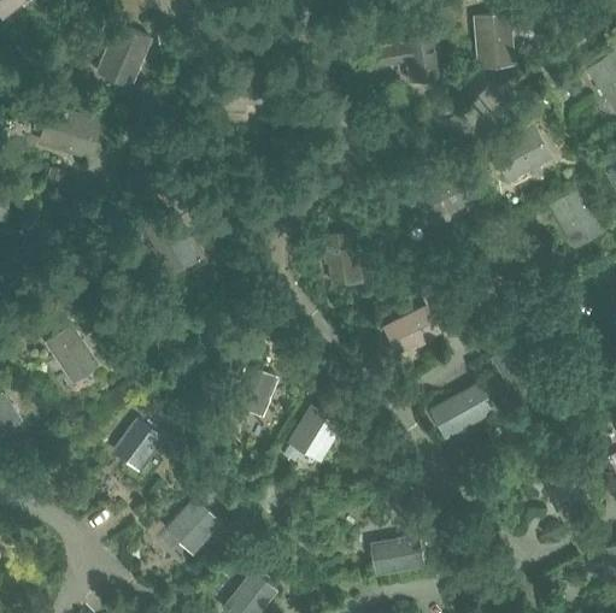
[(0,18),(1,19),(25,0),(0,0),(0,18)]
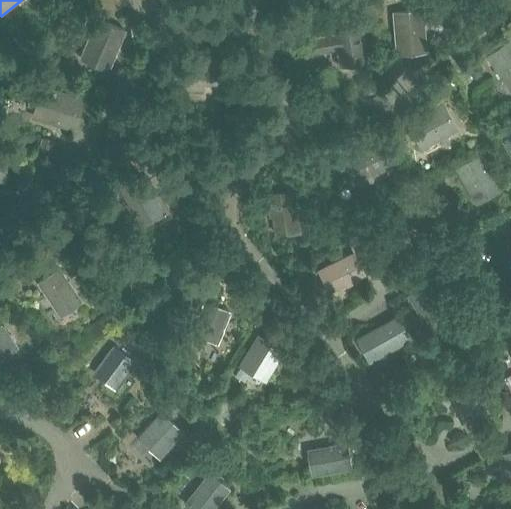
[(424,12),(394,15),(397,57),(427,55),(424,12)]
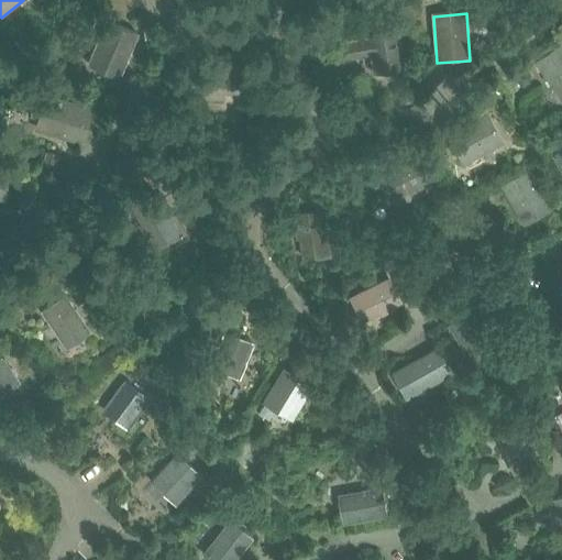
[(107,23),(88,67),(120,81),(140,36),(107,23)]
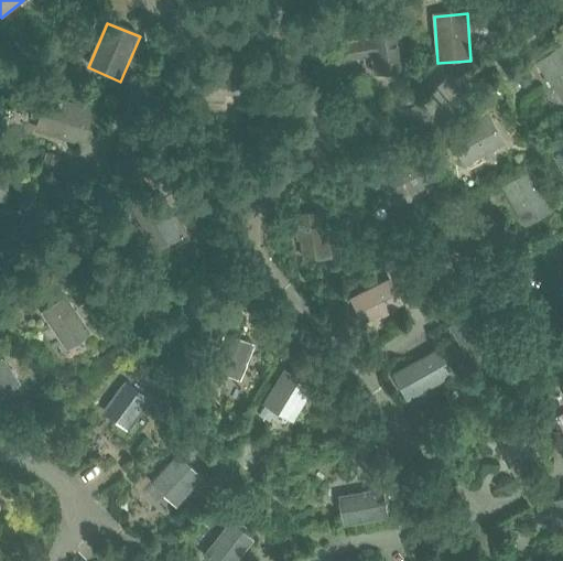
[(401,34),(342,44),(345,64),(371,60),(375,77),(407,72),(401,34)]
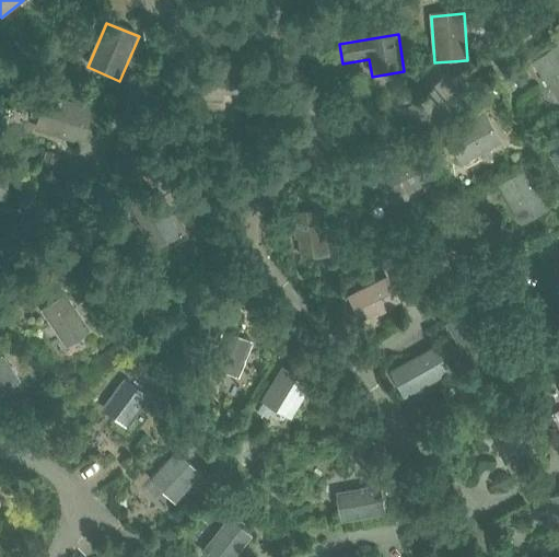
[(558,45),(532,64),(558,103),(558,102),(558,45)]
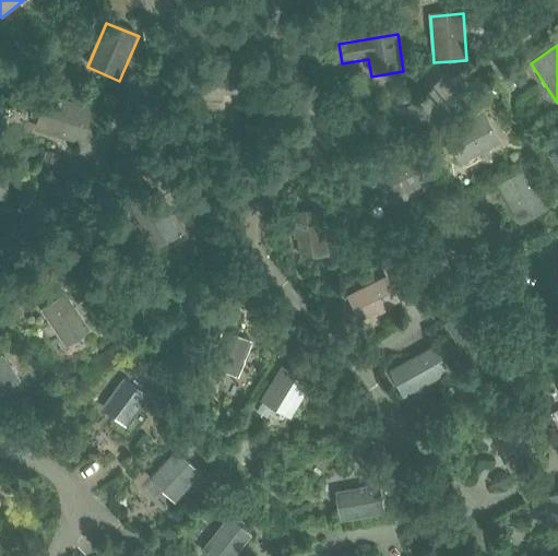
[(202,75),(202,103),(224,103),(224,95),(249,95),(249,67),(229,67),(229,75),(202,75)]
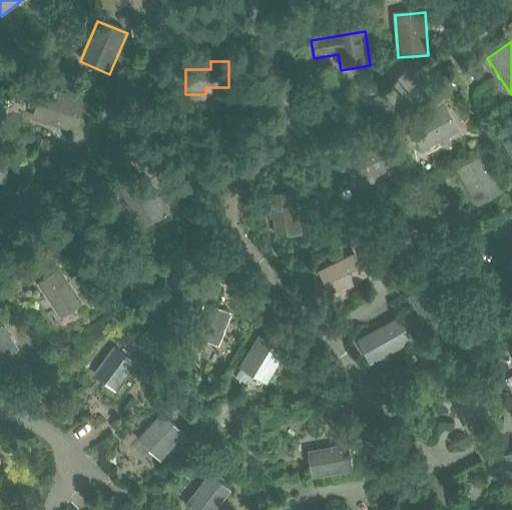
[(240,88),(258,89),(258,76),(240,76),(240,88)]
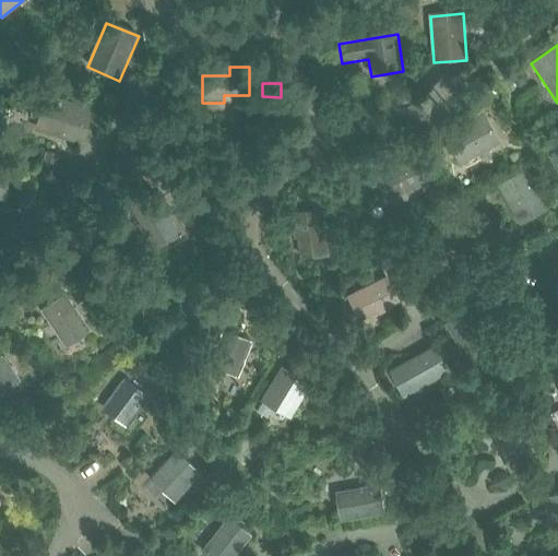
[(45,96),(35,128),(84,144),(95,111),(45,96)]
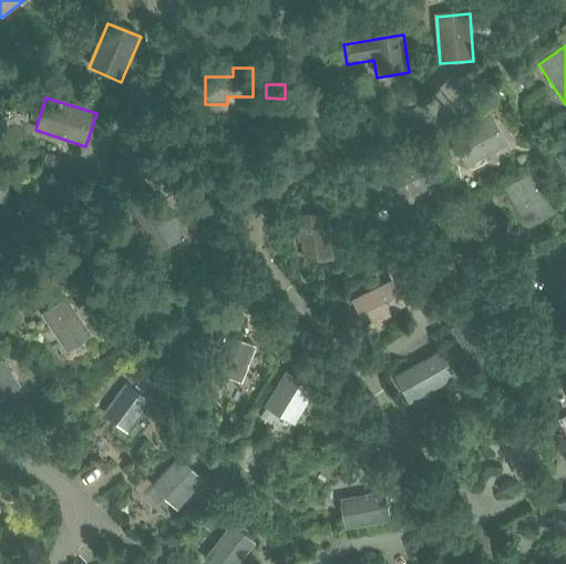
[(492,119),(452,141),(469,170),(508,146),(492,119)]
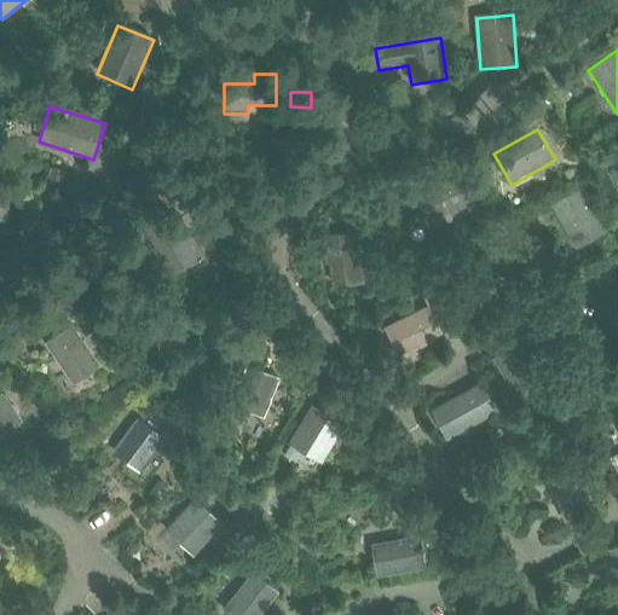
[(458,173),(414,198),(429,226),(474,201),(458,173)]
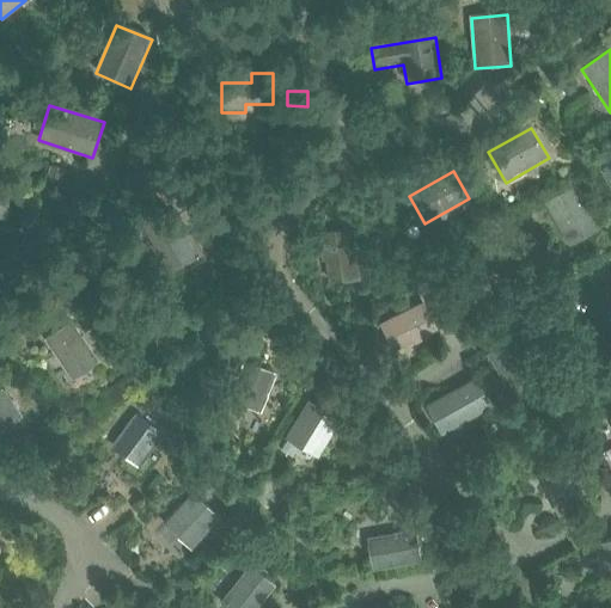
[(0,217),(10,220),(12,185),(0,183),(0,217)]
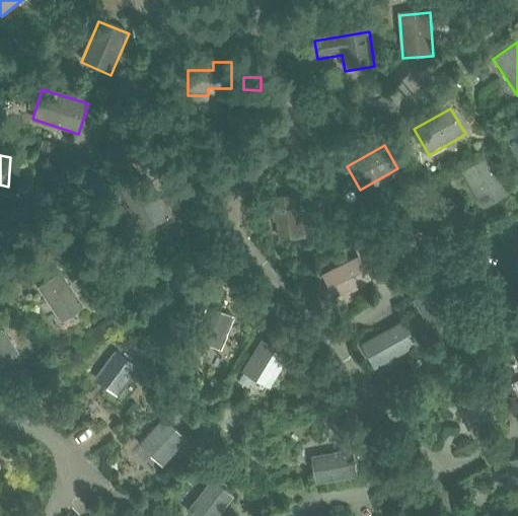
[(488,158),(462,173),(483,210),(509,196),(488,158)]
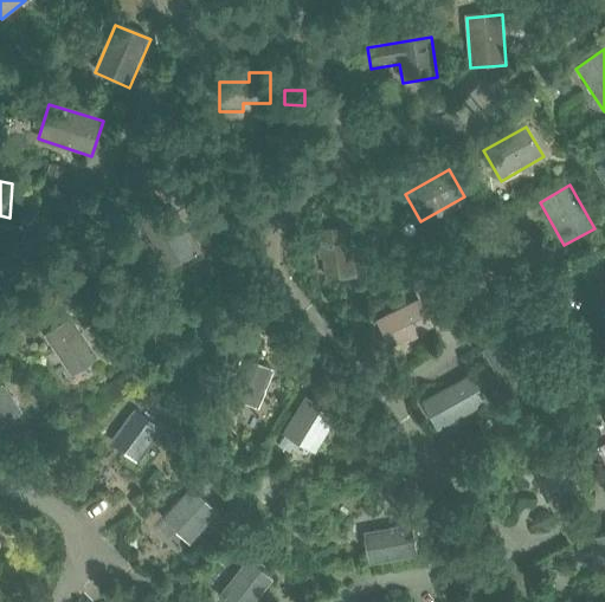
[(167,208),(140,224),(165,267),(191,252),(180,233),(186,230),(175,212),(171,214),(167,208)]
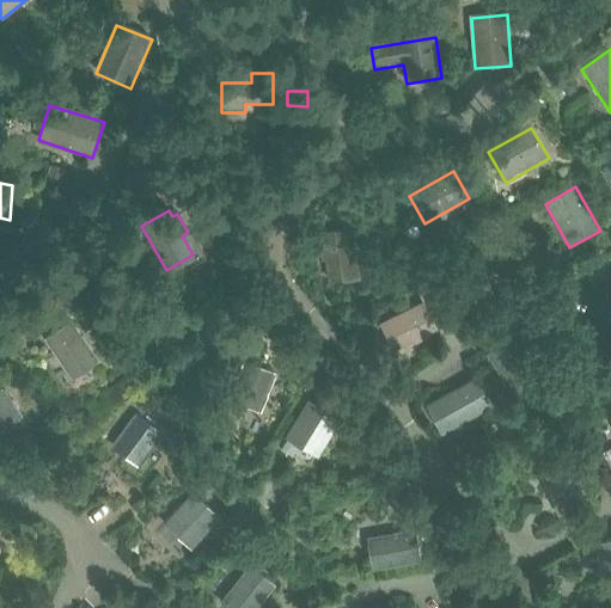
[(352,229),(322,234),(329,283),(360,277),(352,229)]
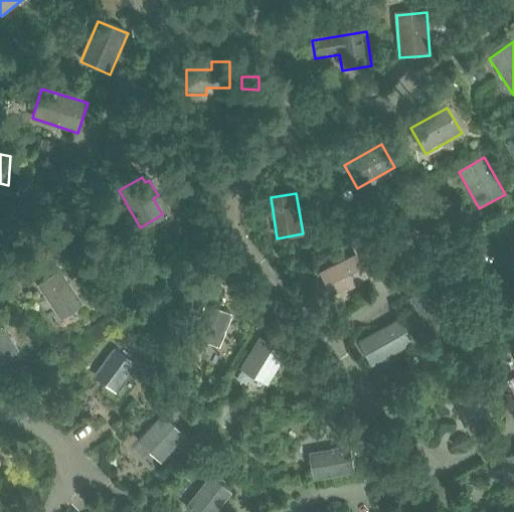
[(355,256),(319,274),(330,296),(366,278),(355,256)]
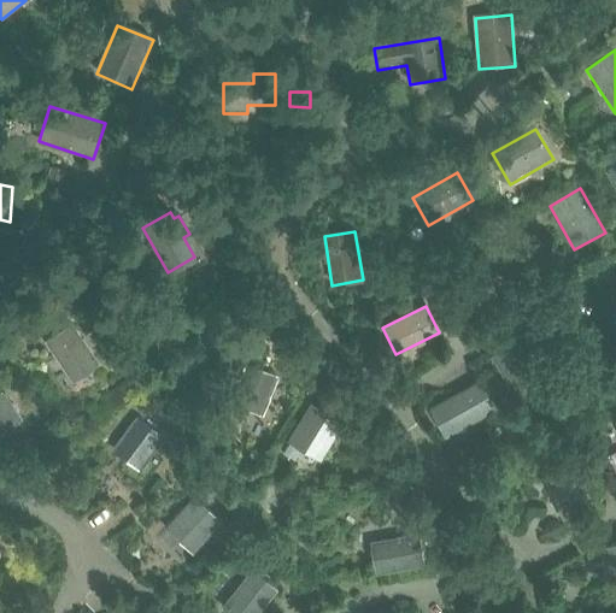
[(68,324),(44,341),(71,382),(97,364),(68,324)]
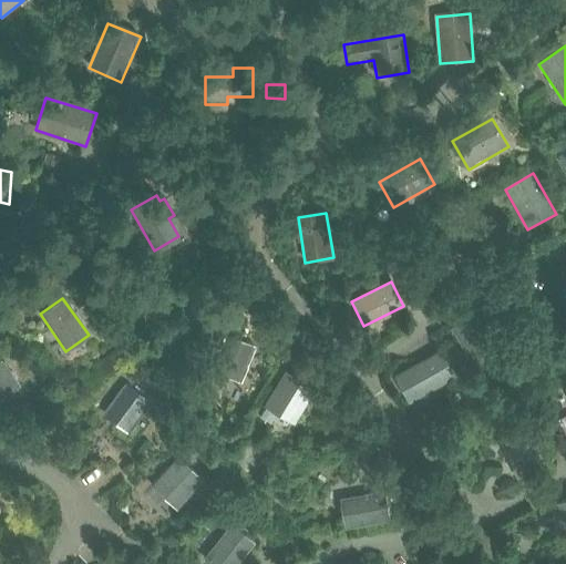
[(472,315),(450,328),(473,368),(495,355),(472,315)]
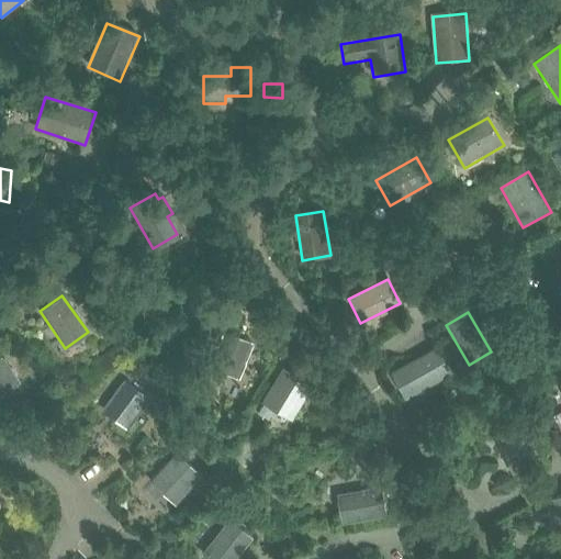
[(254,346),(224,332),(209,368),(238,381),(254,346)]
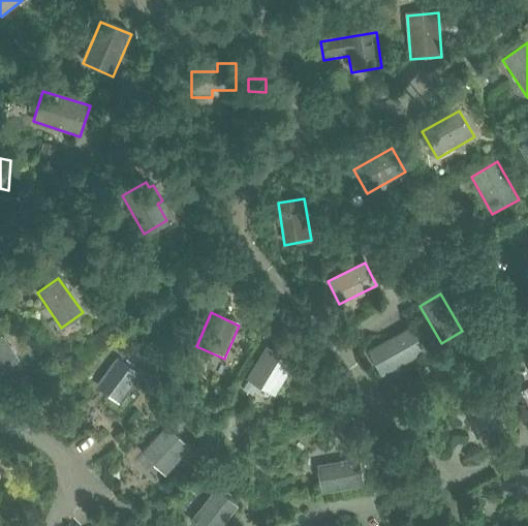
[(409,329),(369,352),(382,376),(423,351),(409,329)]
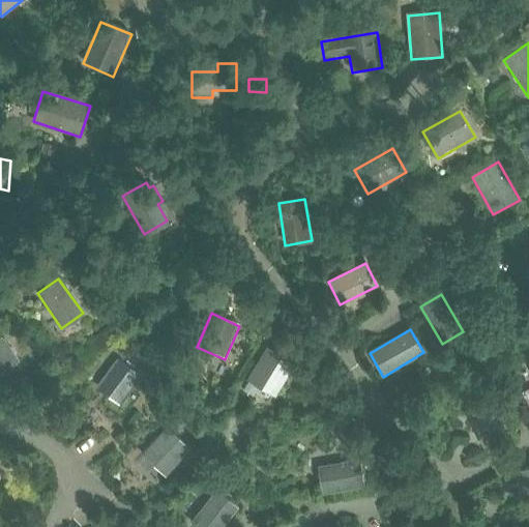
[(0,338),(0,374),(18,361),(0,338)]
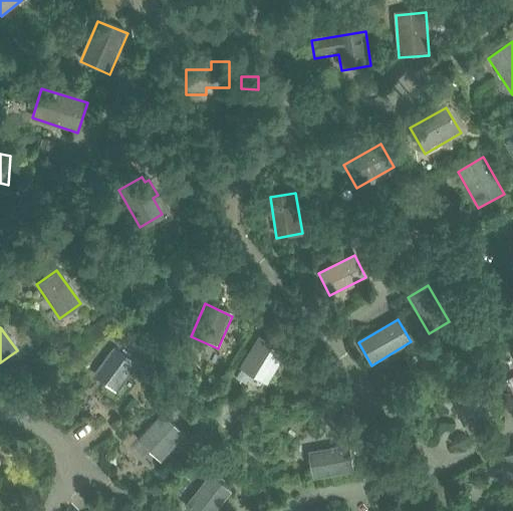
[(258,336),(239,368),(265,385),(284,352),(258,336)]
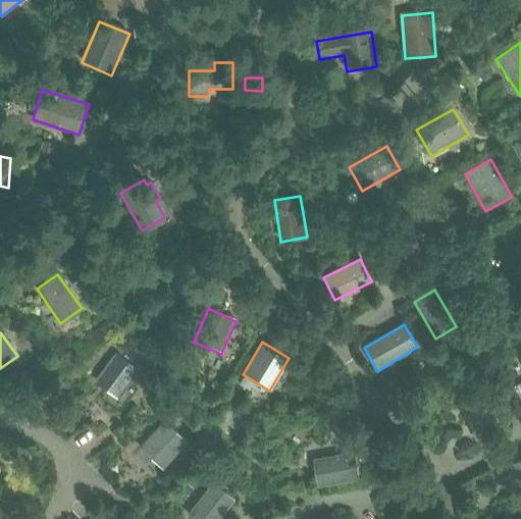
[(117,401),(138,371),(114,354),(93,383),(117,401)]
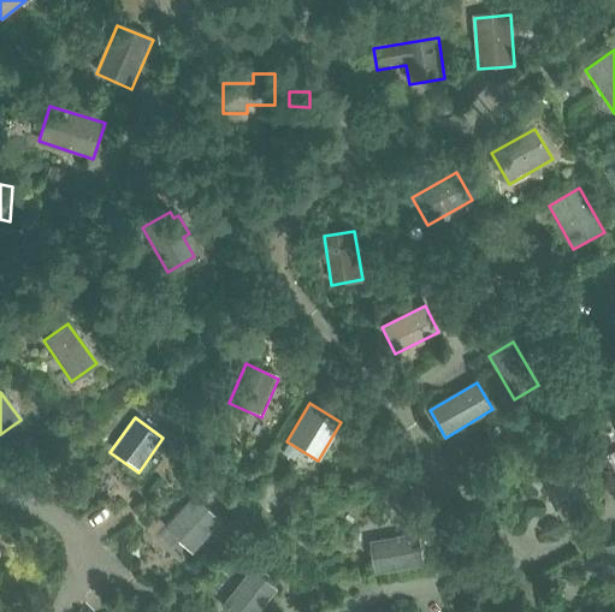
[(572,469),(545,481),(565,522),(591,510),(572,469)]
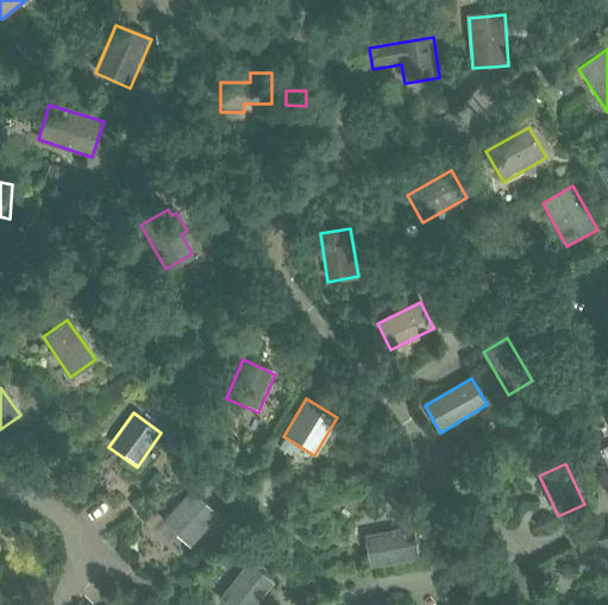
[(190,548),(218,517),(189,491),(161,523),(190,548)]
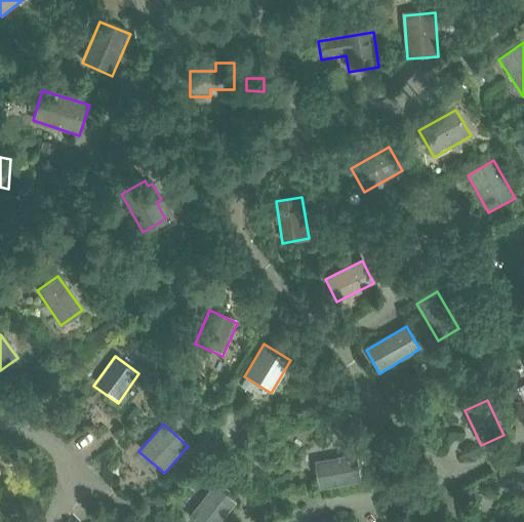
[(319,490),(360,482),(354,454),(313,463),(319,490)]
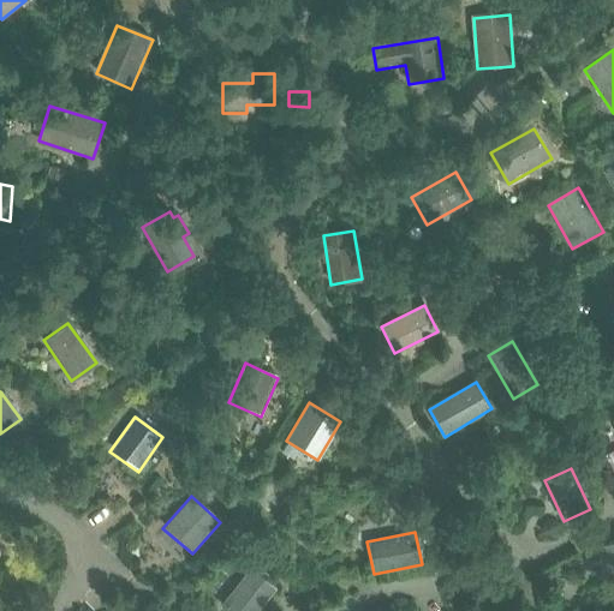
[(220,606),(225,610),(257,610),(275,589),(251,569),(220,606)]
